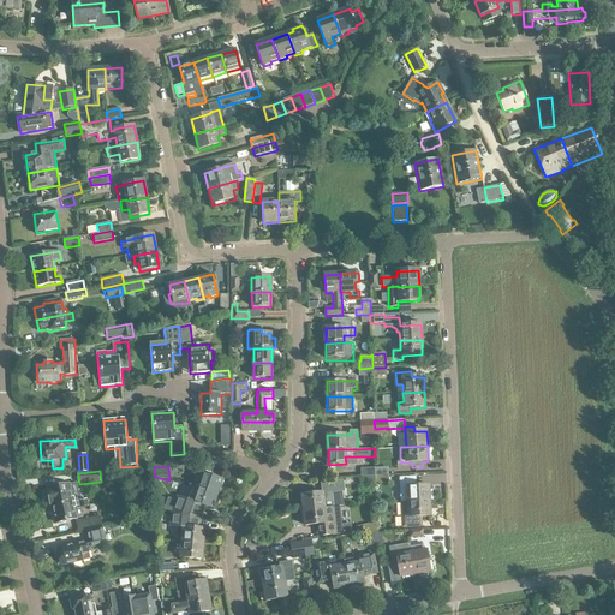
[(198,472),(193,485),(219,495),(224,481),(203,473),(198,472)]
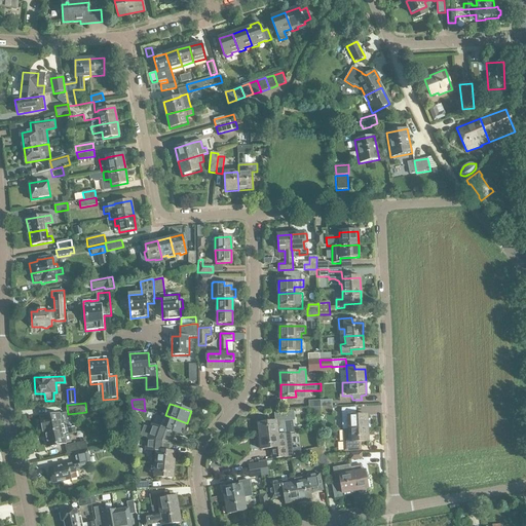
[(355,408),(342,409),(343,429),(349,429),(368,428),(368,427),(370,427),(370,419),(367,419),(367,415),(357,416),(355,408)]
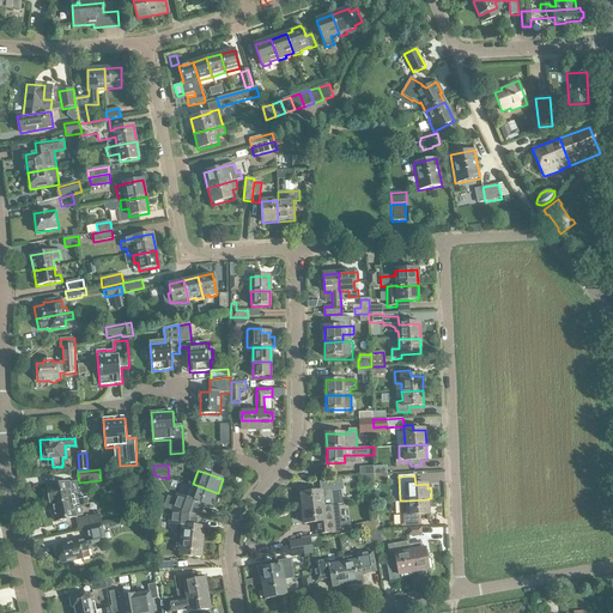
[(47,486),(49,496),(47,498),(48,503),(50,504),(52,505),(80,499),(79,490),(77,481),(76,481),(68,484),(68,483),(62,485),(61,483),(47,486)]
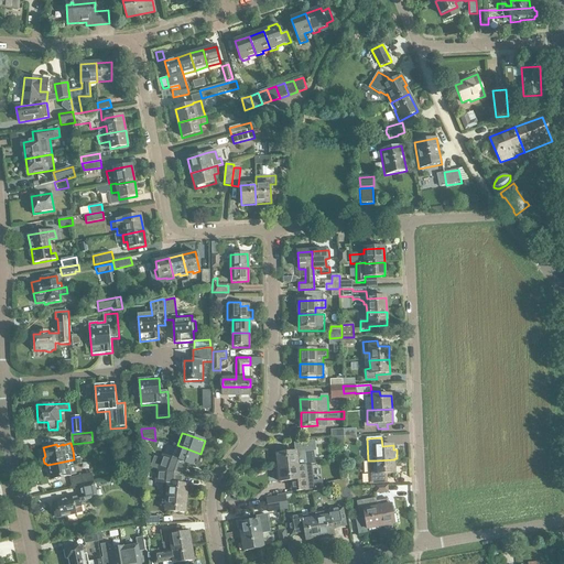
[(159,469),(158,469),(158,472),(167,473),(182,475),(186,464),(188,465),(195,467),(201,454),(177,445),(172,458),(162,454),(161,459),(155,457),(152,467),(159,469)]
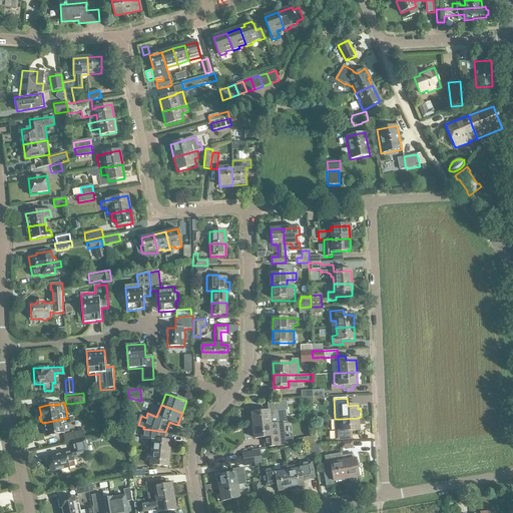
[(252,414),(253,426),(257,426),(272,424),(279,424),(278,411),(252,414)]
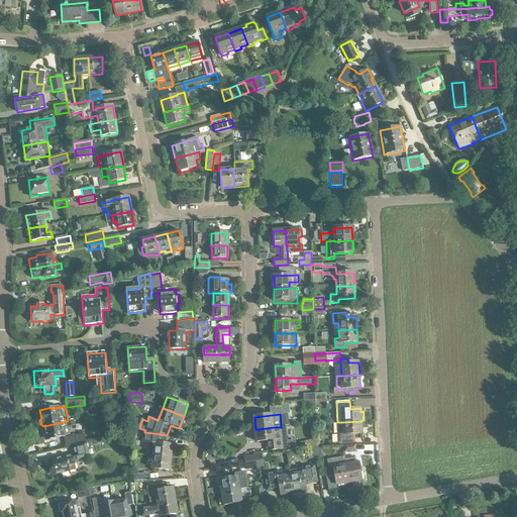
[(46,439),(64,436),(65,436),(70,434),(69,427),(75,425),(74,420),(68,421),(43,426),(46,439)]
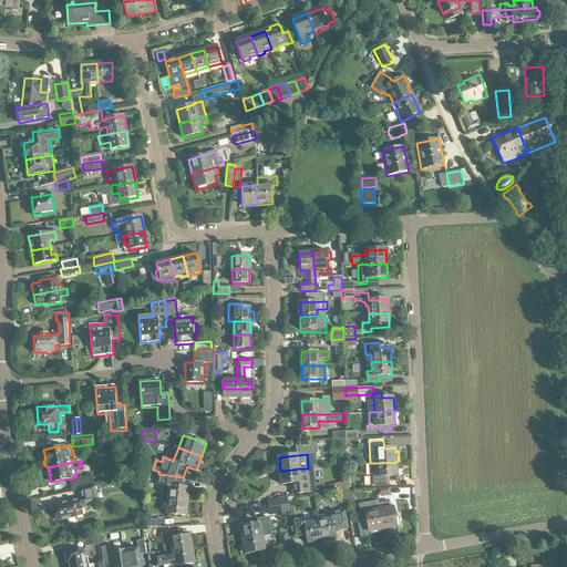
[(377,463),(370,463),(371,486),(385,486),(385,477),(397,476),(397,462),(377,463)]
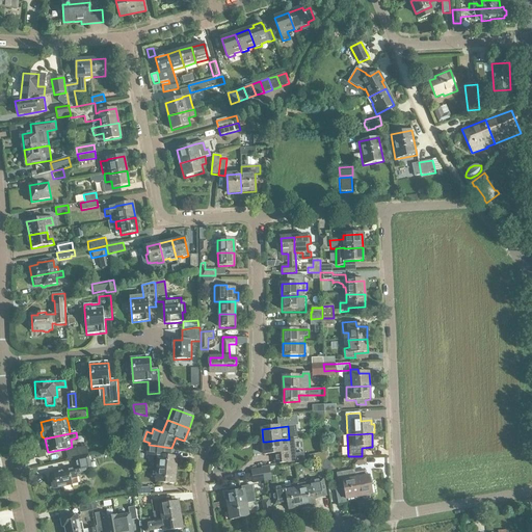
[(262,454),(264,454),(265,455),(278,454),(281,464),(296,462),(294,439),(289,440),(282,440),(266,442),(263,442),(263,444),(261,444),(262,454)]
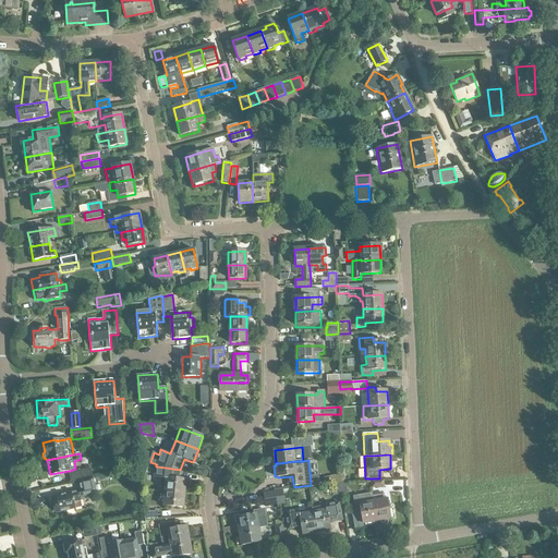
[(161,492),(166,493),(184,494),(186,481),(182,480),(180,480),(180,470),(166,468),(156,466),(155,473),(155,477),(162,478),(161,489),(161,492)]
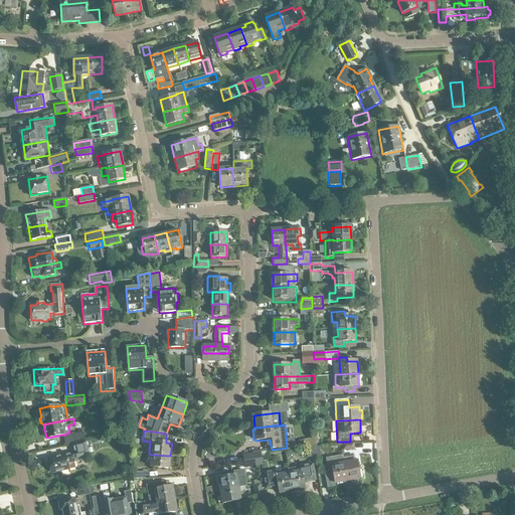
[(66,445),(72,444),(87,441),(84,433),(64,437),(66,445)]
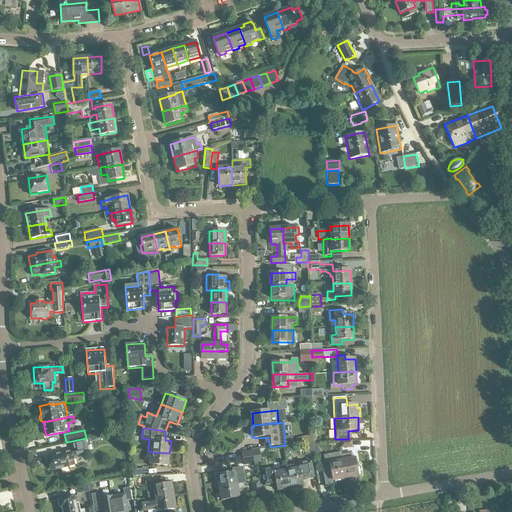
[(297,439),(298,444),(304,443),(304,444),(310,443),(317,442),(316,435),(303,437),(303,438),(297,439)]
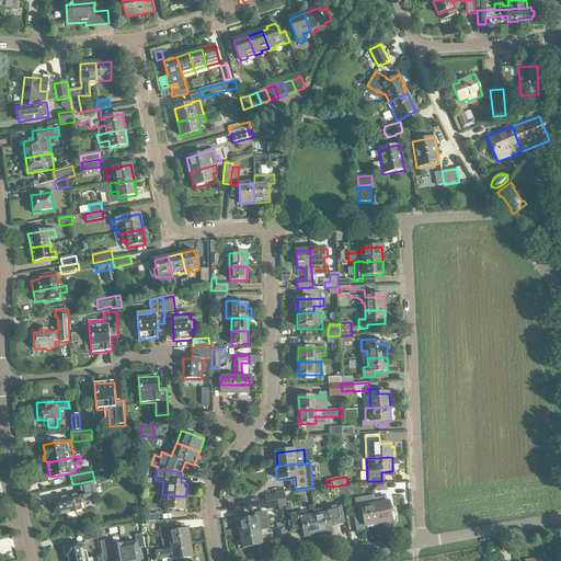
[(54,500),(57,515),(82,510),(80,500),(82,500),(98,496),(94,480),(79,483),(81,494),(54,500)]
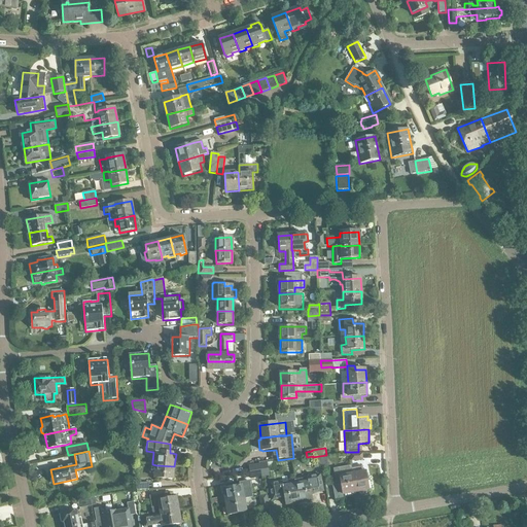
[(319,456),(322,467),(328,465),(326,455),(319,456)]
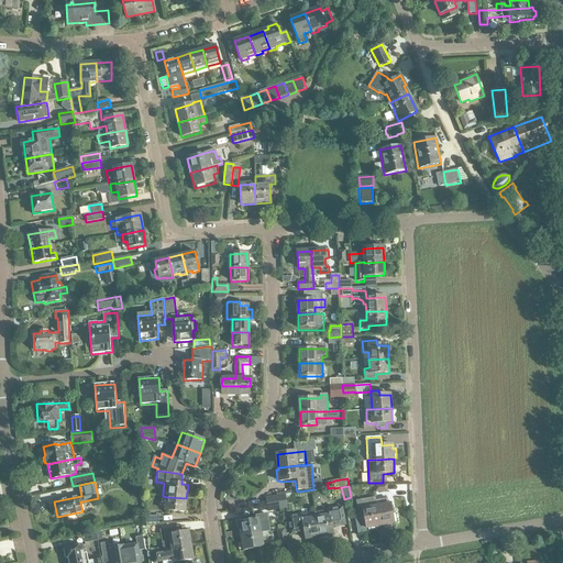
[(338,500),(344,499),(341,487),(334,488),(338,500)]
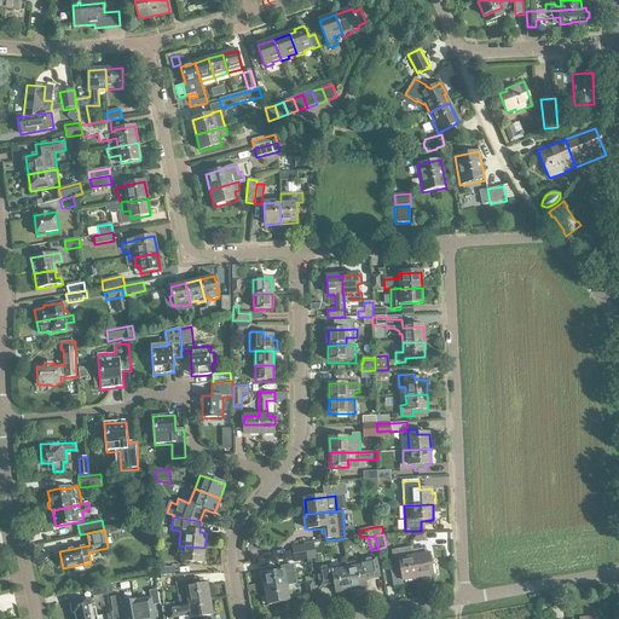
[(310,544),(306,545),(307,553),(310,560),(317,559),(314,544),(310,544)]
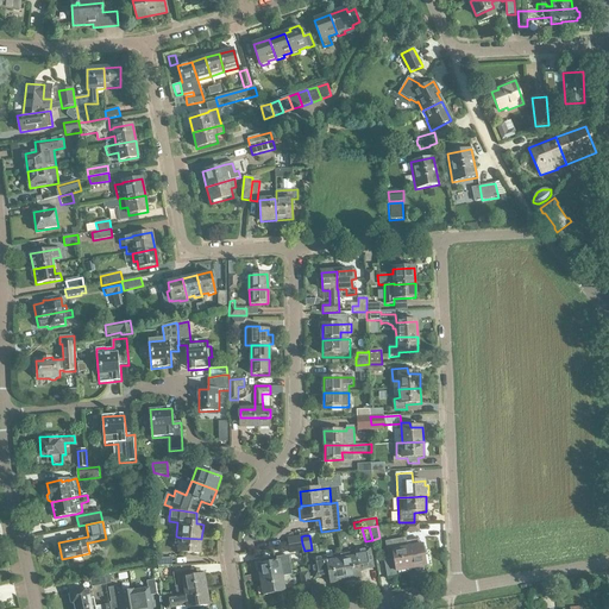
[(288,539),(289,546),(302,544),(301,537),(288,539)]
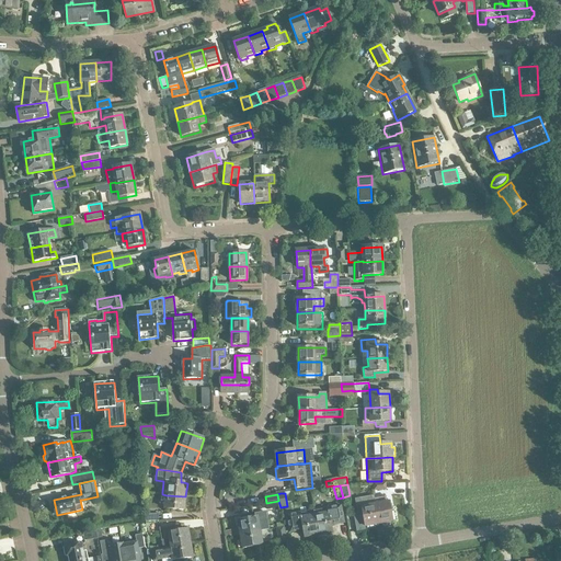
[(184,511),(185,496),(167,495),(165,508),(184,511)]
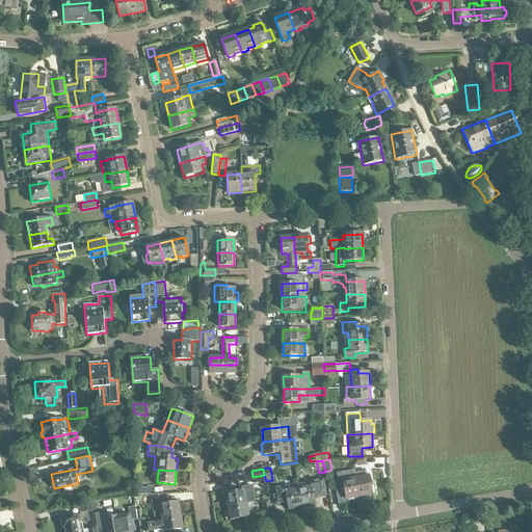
[(365,470),(354,472),(356,479),(360,498),(373,495),(369,476),(366,477),(365,470)]
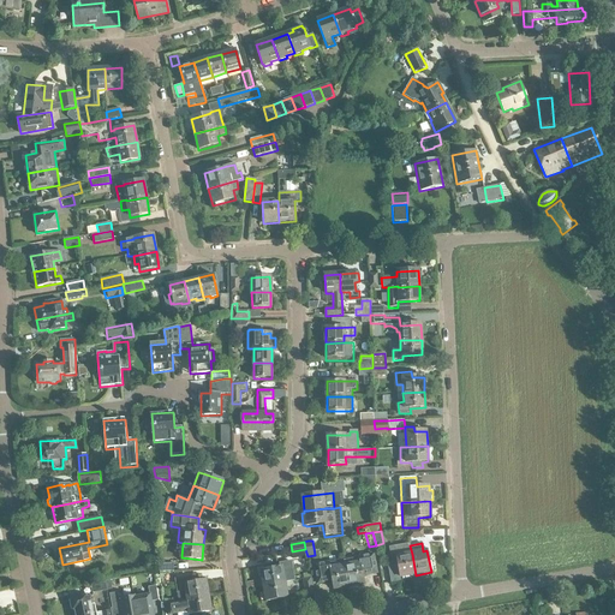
[(393,562),(398,562),(400,578),(416,575),(412,554),(410,545),(410,544),(389,548),(393,562)]
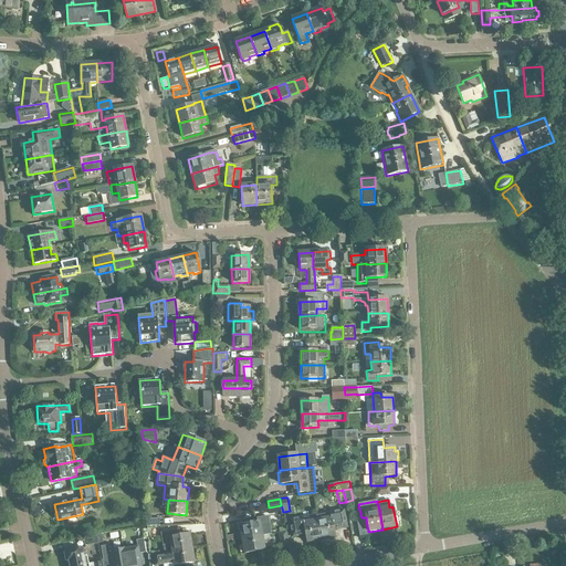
[(270,514),(283,512),(281,505),(269,507),(270,514)]
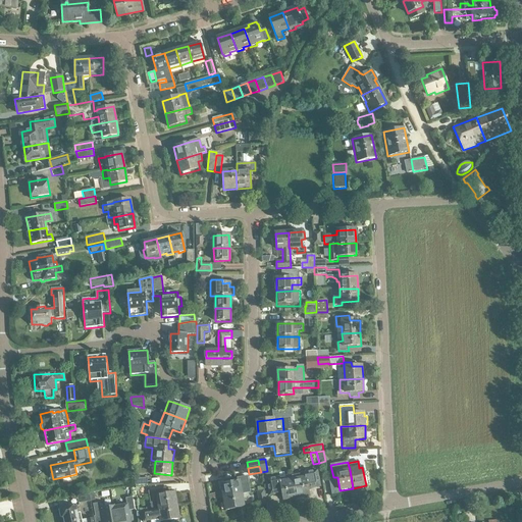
[(293,480),(296,498),(309,496),(305,473),(299,474),(300,479),(293,480)]
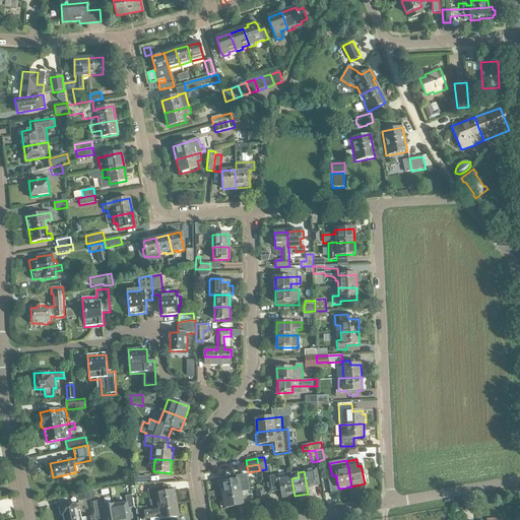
[(268,495),(281,492),(282,499),(295,496),(291,478),(290,472),(265,477),(268,495)]
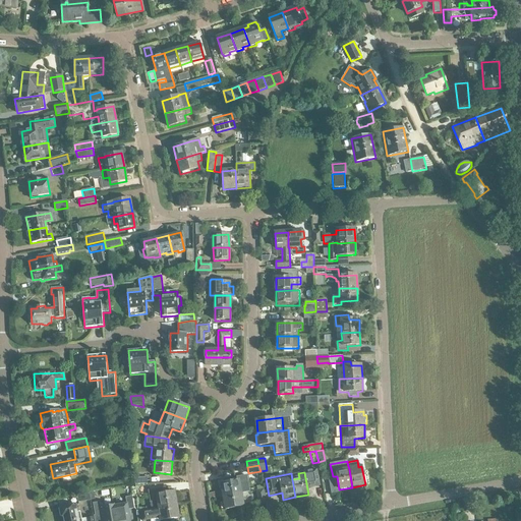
[(221,484),(224,497),(241,494),(249,493),(249,491),(248,491),(247,483),(248,483),(246,476),(237,477),(238,480),(221,484)]
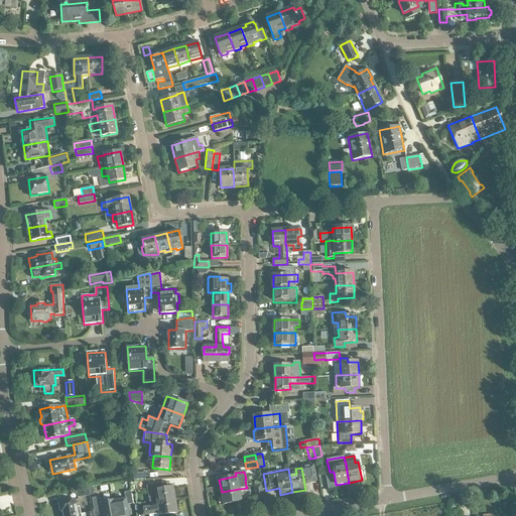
[(261,485),(257,485),(254,486),(257,499),(263,498),(261,485)]
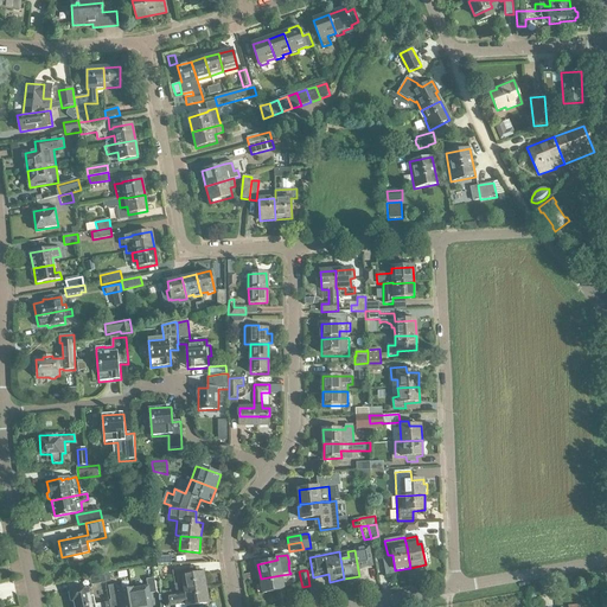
[(204,573),(177,577),(179,593),(180,593),(206,588),(204,573)]
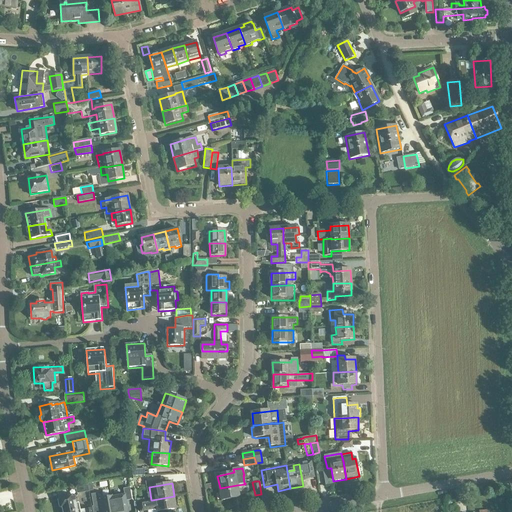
[(237,485),(220,488),(222,501),(240,498),(237,485)]
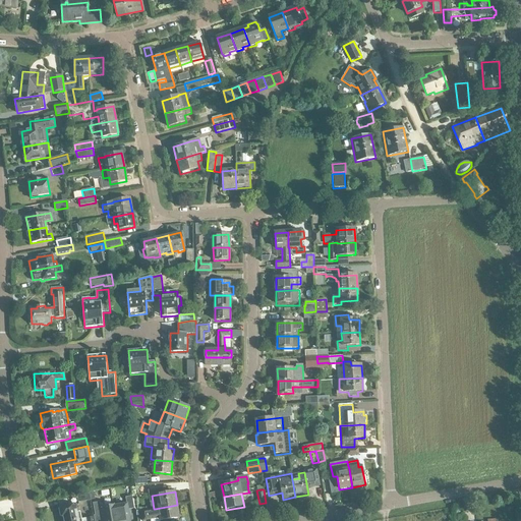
[(91,500),(90,495),(77,497),(78,503),(91,500)]
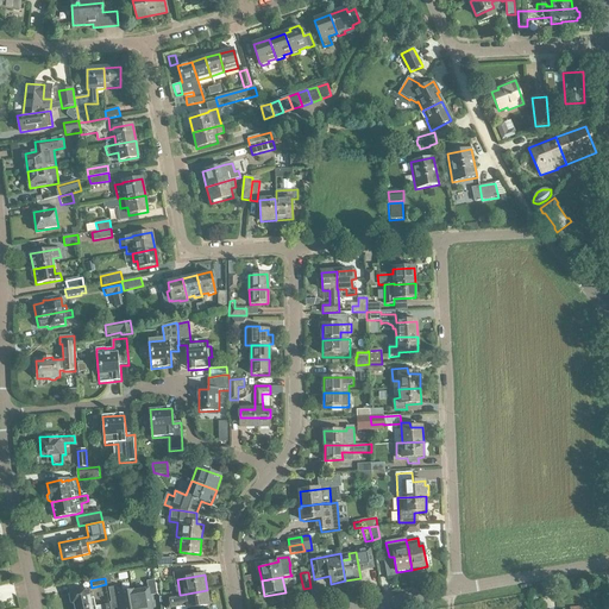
[(148,589),(133,592),(136,608),(151,608),(149,596),(156,595),(154,581),(146,582),(148,589)]
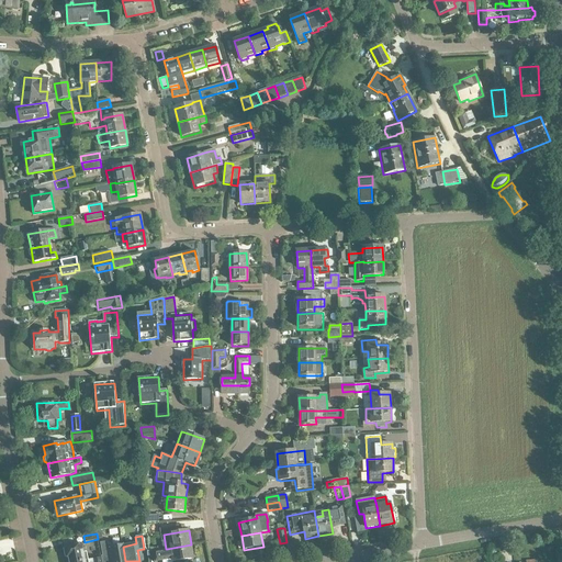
[(125,561),(123,547),(123,544),(108,548),(107,542),(101,543),(103,557),(110,555),(110,561),(125,561)]
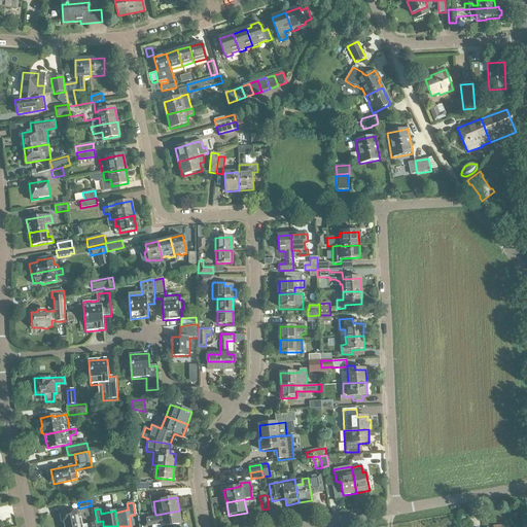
[(63,522),(64,526),(73,526),(82,525),(80,518),(79,518),(77,511),(60,514),(61,523),(63,522)]
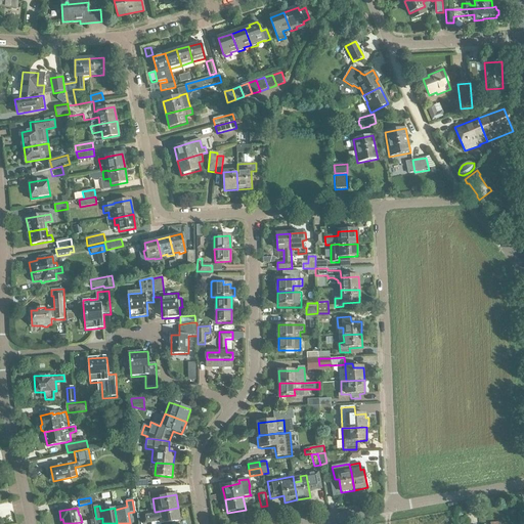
[(143,518),(144,523),(162,521),(162,523),(180,521),(178,508),(156,512),(155,512),(142,514),(143,518)]
